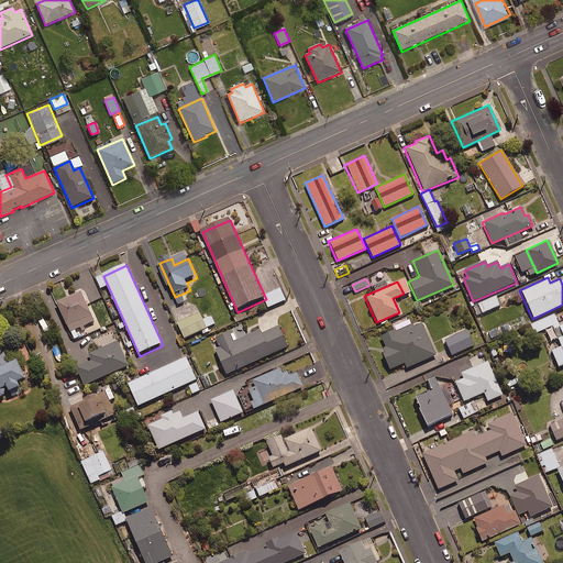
[(84,295),(58,306),(69,329),(94,318),(84,295)]
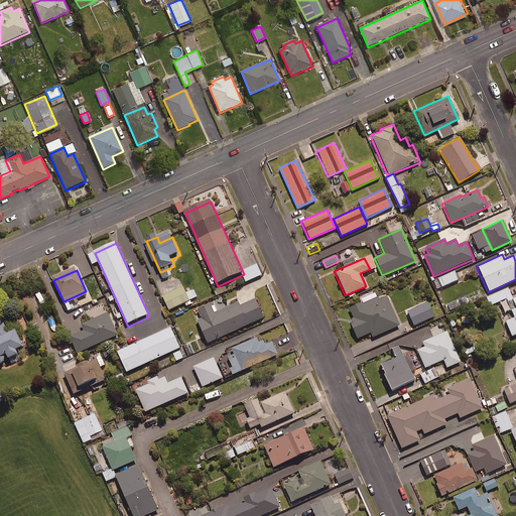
[(459,279),(455,271),(433,281),(437,289),(459,279)]
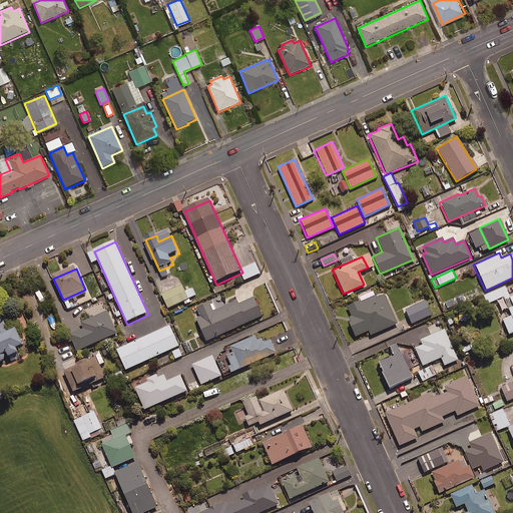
[(185,293),(181,285),(161,294),(168,309),(196,296),(193,289),(185,293)]
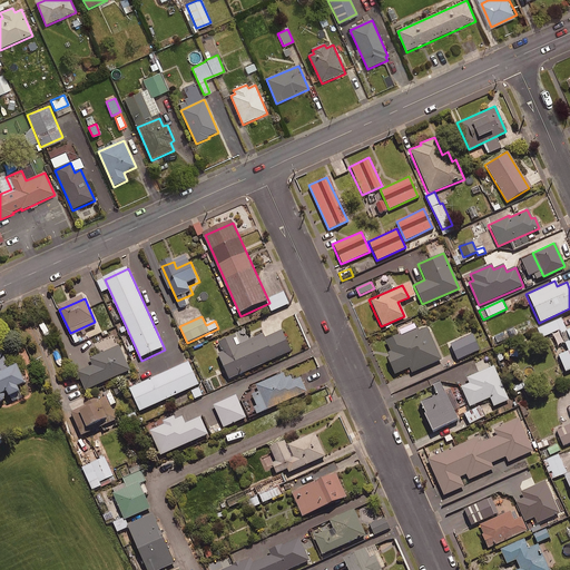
[(441,360),(425,326),(418,330),(416,327),(400,335),(399,334),(385,340),(390,351),(386,352),(389,357),(385,359),(393,374),(408,367),(410,373),(441,360)]
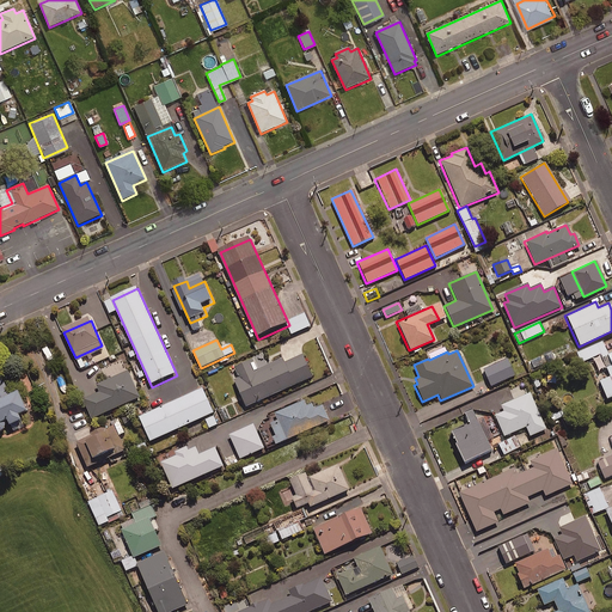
[(316,380),(305,357),(287,366),(285,361),(259,372),(256,362),(237,371),(242,380),(236,383),(249,410),(316,380)]
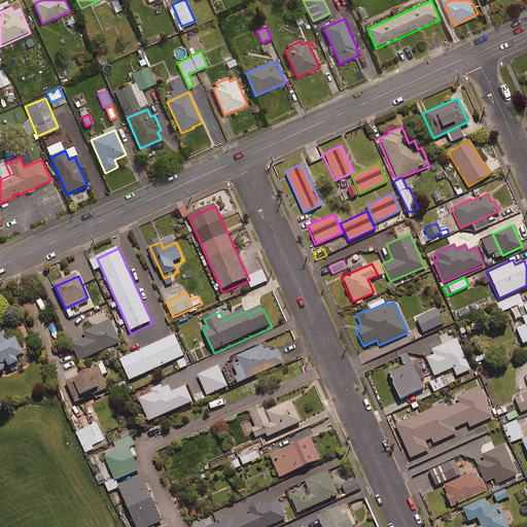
[(444,324),(437,310),(416,319),(423,334),(444,324)]
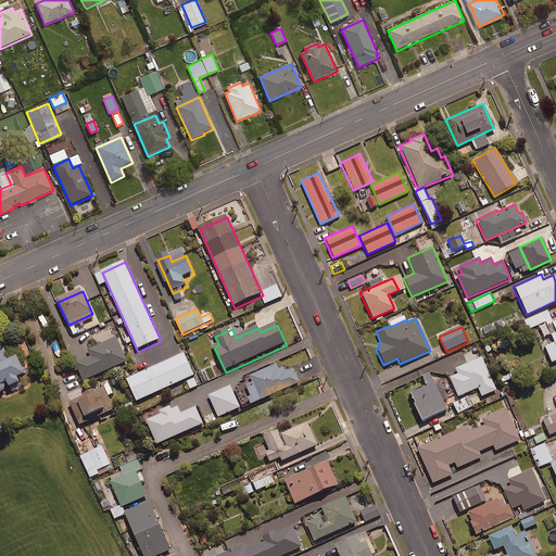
[(118,339),(89,352),(91,358),(77,365),(86,383),(129,364),(118,339)]
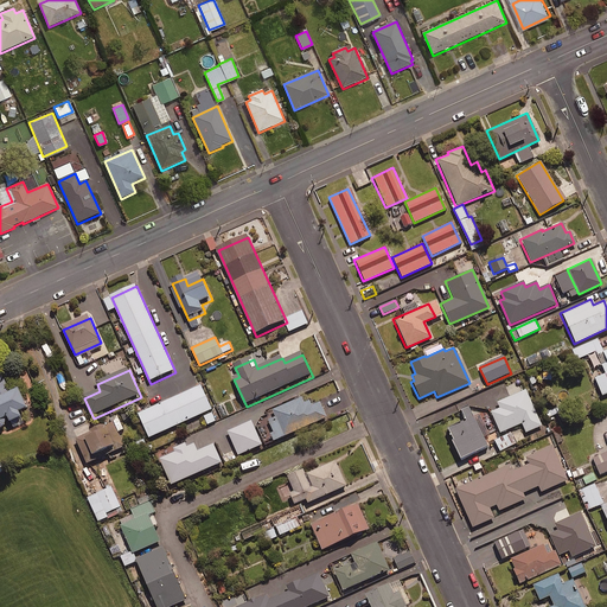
[(0,433),(6,432),(8,423),(11,422),(13,427),(25,422),(23,416),(31,413),(21,394),(13,397),(6,383),(5,379),(1,378),(0,377),(0,433)]
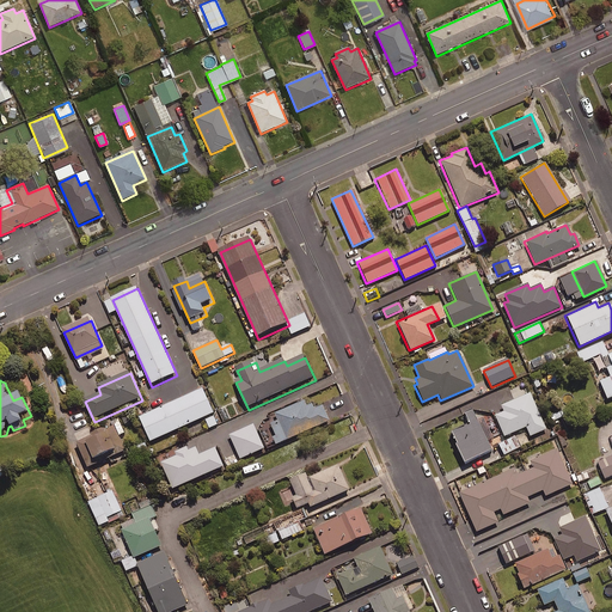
[(216,416),(204,391),(141,420),(152,445),(216,416)]
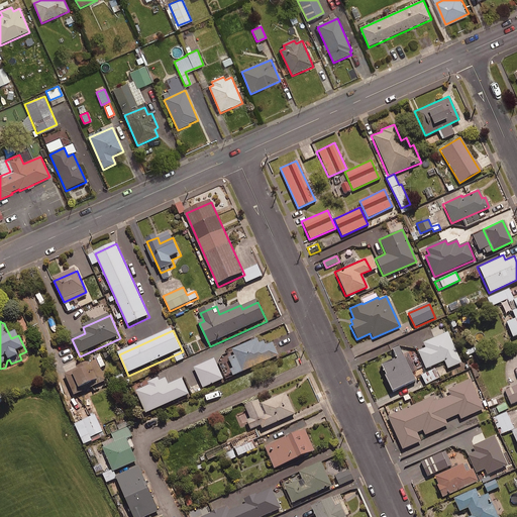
[(460,363),(446,331),(422,342),(424,347),(416,350),(424,369),(443,360),(446,369),(460,363)]
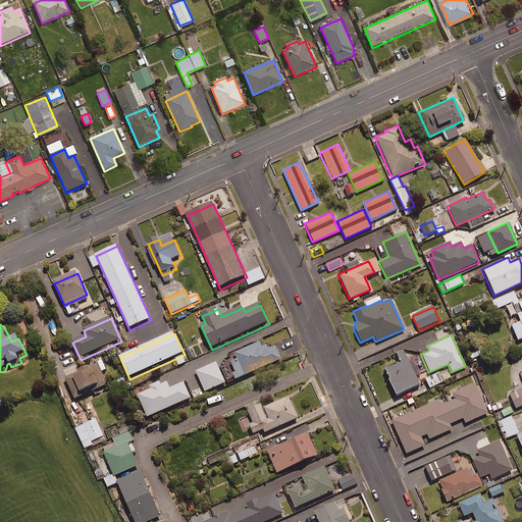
[(283,362),(277,348),(270,351),(268,348),(264,350),(262,345),(237,356),(247,378),(283,362)]
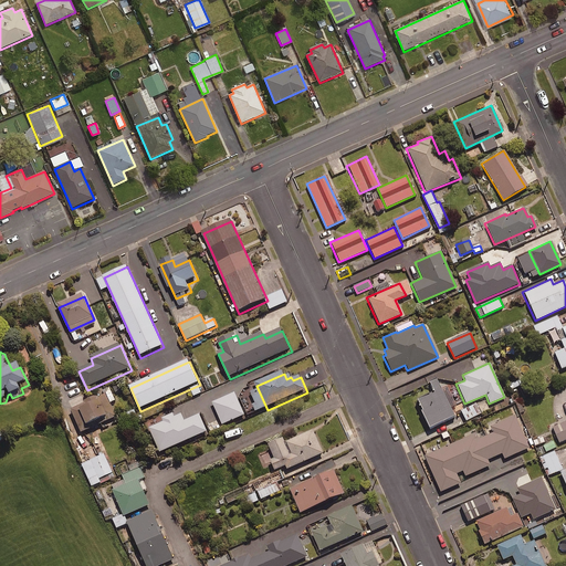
[(440,387),(415,399),(419,410),(418,411),(427,429),(453,416),(440,387)]
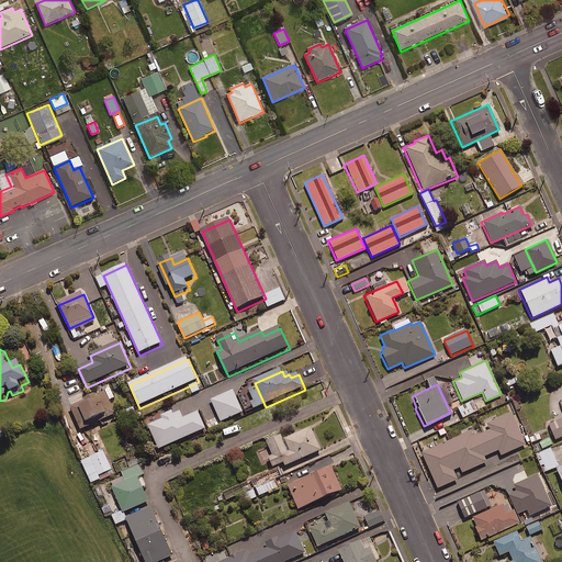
[(243,412),(233,391),(211,400),(221,422),(243,412)]
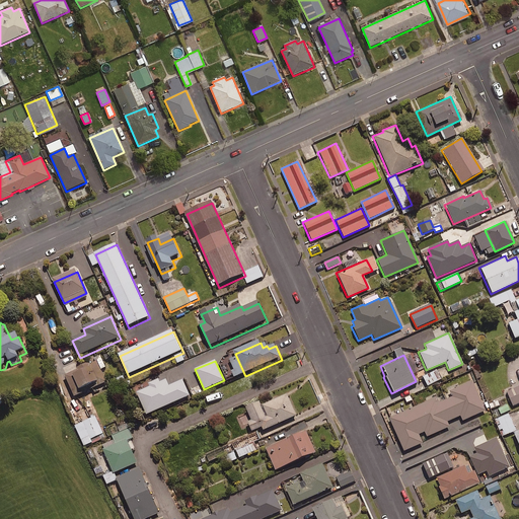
[(108,385),(99,364),(92,367),(91,365),(78,370),(79,372),(67,378),(76,399),(108,385)]
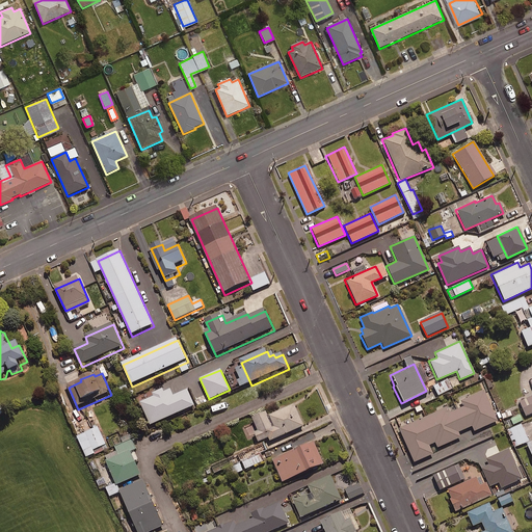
[(452,389),(448,379),(434,387),(439,396),(452,389)]
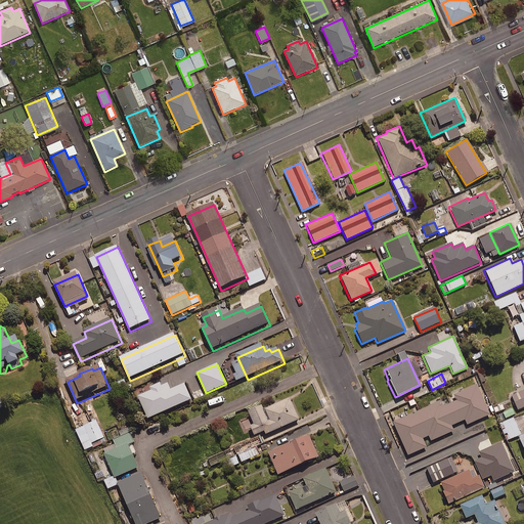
[(170,390),(167,384),(138,396),(147,419),(191,399),(184,384),(170,390)]
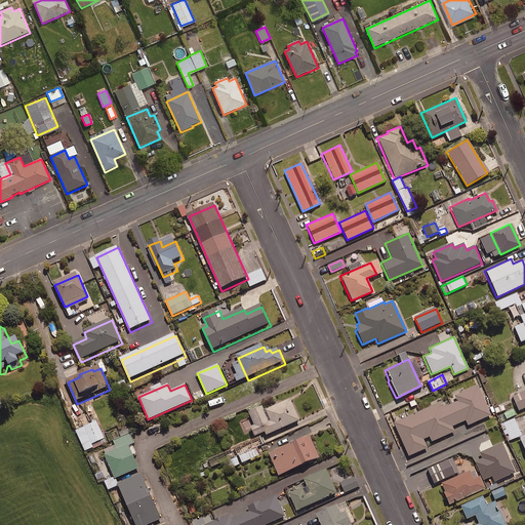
[(299,417),(289,396),(264,408),(261,404),(247,410),(253,422),(249,425),(253,435),(264,430),(266,433),(299,417)]
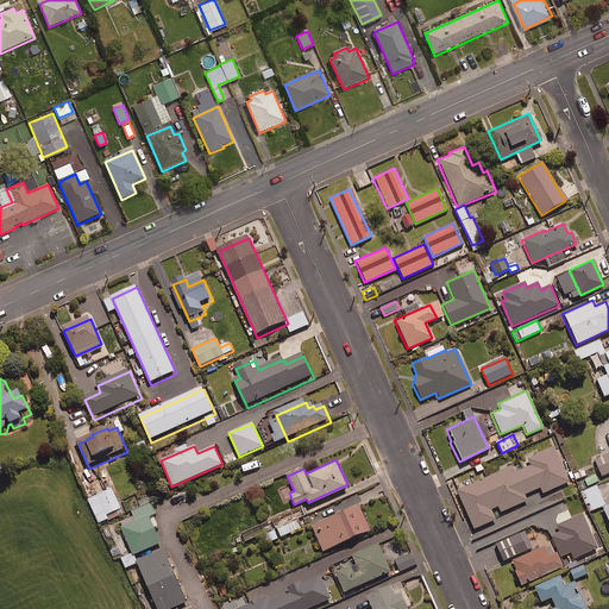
[(515,479),(482,495),(488,508),(484,509),(490,522),(527,507),(515,479)]
